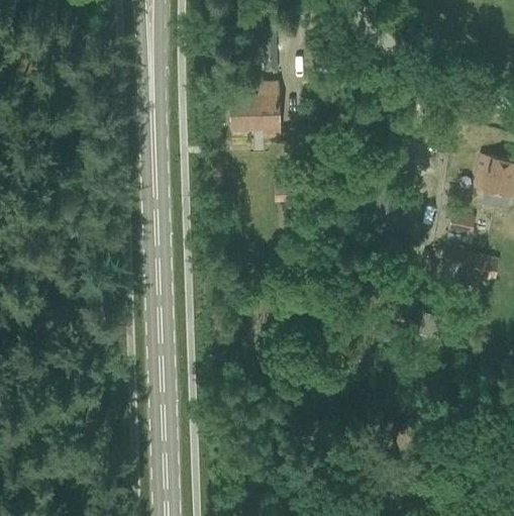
[(265,31),(267,72),(279,71),(278,30),(265,31)]
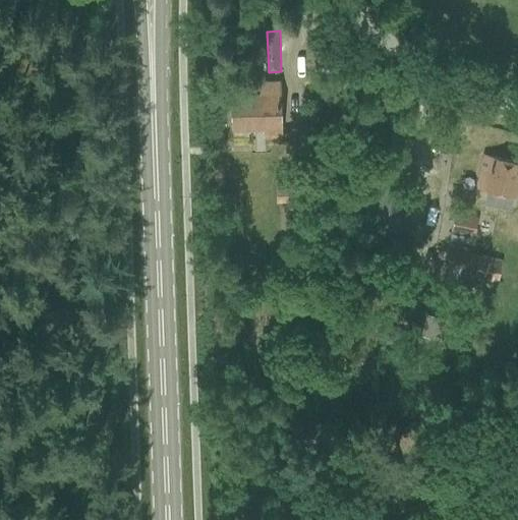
[(235,129),(255,129),(282,128),(281,82),(270,82),(270,95),(234,95),(235,129)]
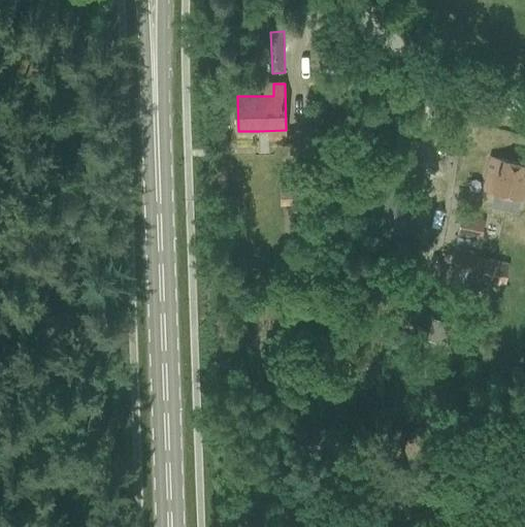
[(524,164),(492,158),(488,177),(485,191),(523,200),(524,195),(524,164)]
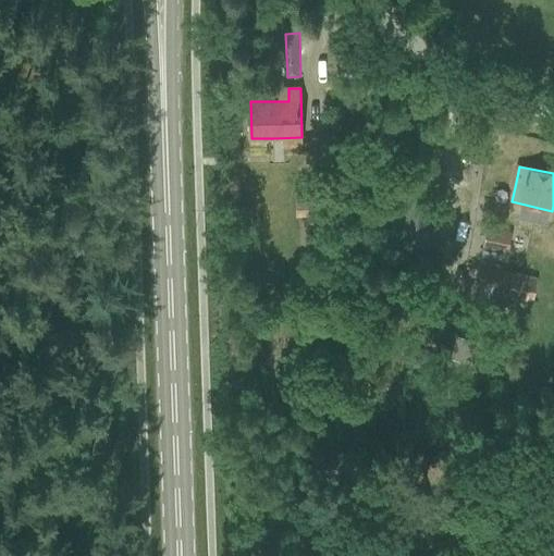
[(489,229),(484,247),(511,251),(514,234),(489,229)]
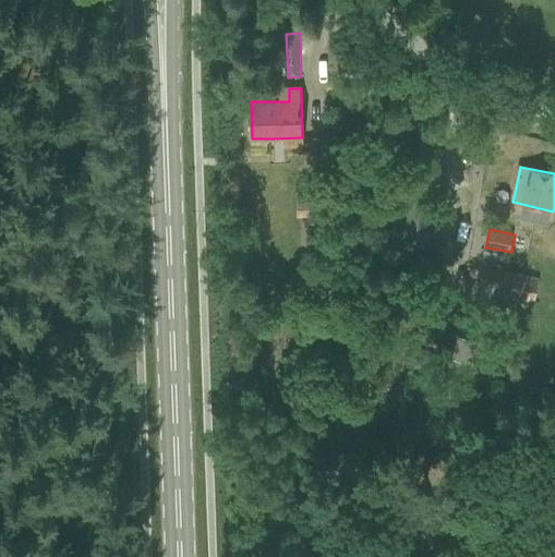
[(481,267),(478,282),(513,290),(510,298),(535,303),(541,279),(481,267)]
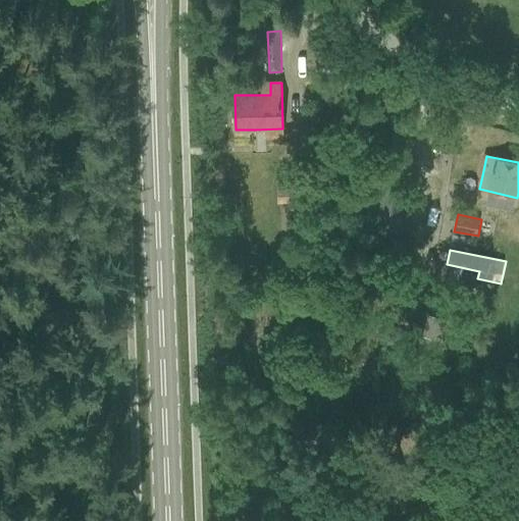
[(444,341),(448,320),(430,317),(427,337),(444,341)]
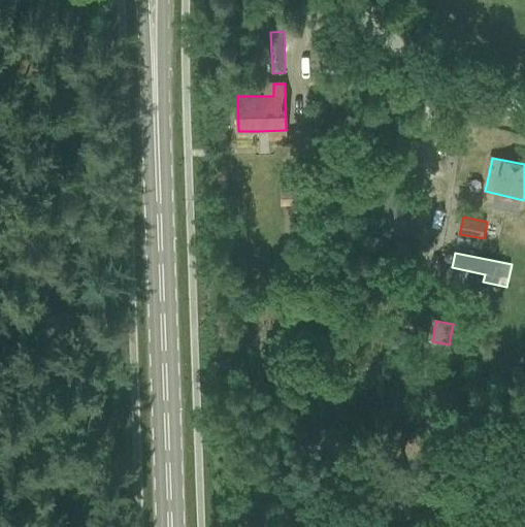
All buildings are outlined.
